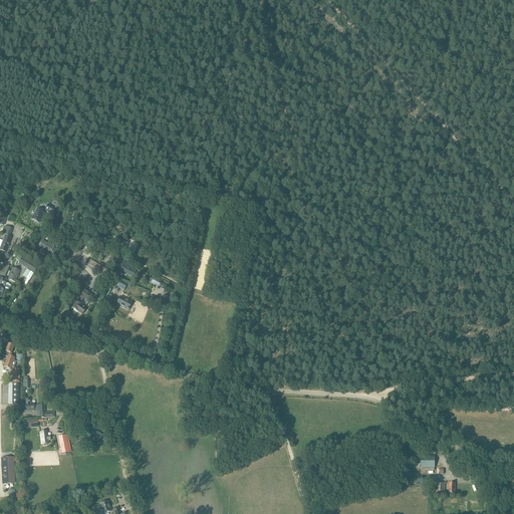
[(44,211),(54,217),(57,212),(48,206),(44,211)]
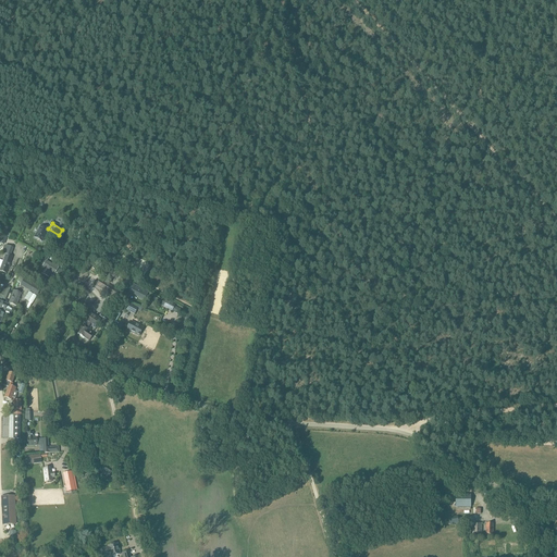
[(40,226),(34,238),(42,243),(49,231),(40,226)]
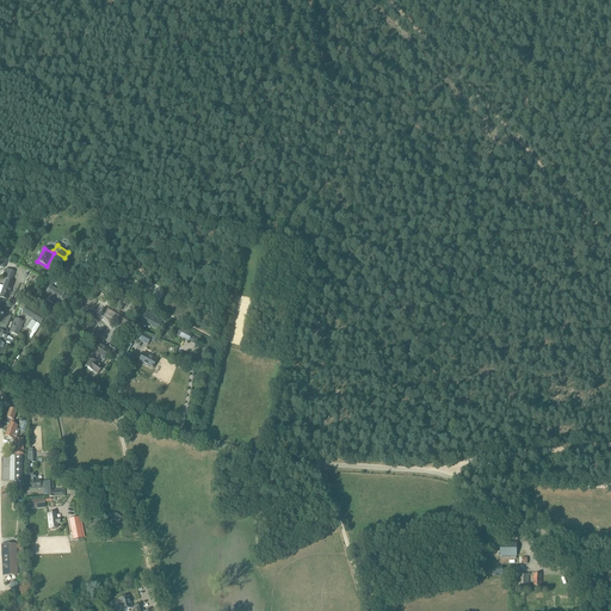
[(62,277),(67,270),(61,266),(56,273),(62,277)]
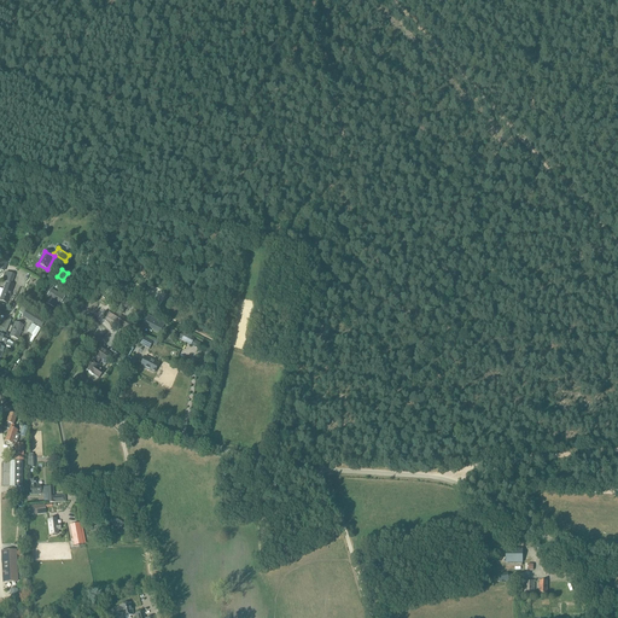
[(3,281),(6,283),(0,299),(0,301),(7,303),(13,285),(11,285),(15,275),(6,272),(3,281)]
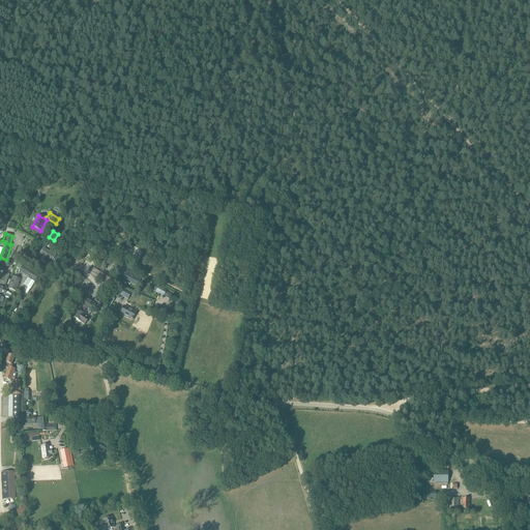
[(43,256),(40,261),(46,264),(48,261),(49,262),(50,262),(51,262),(52,261),(56,254),(51,252),(50,252),(45,248),(41,254),(43,256)]
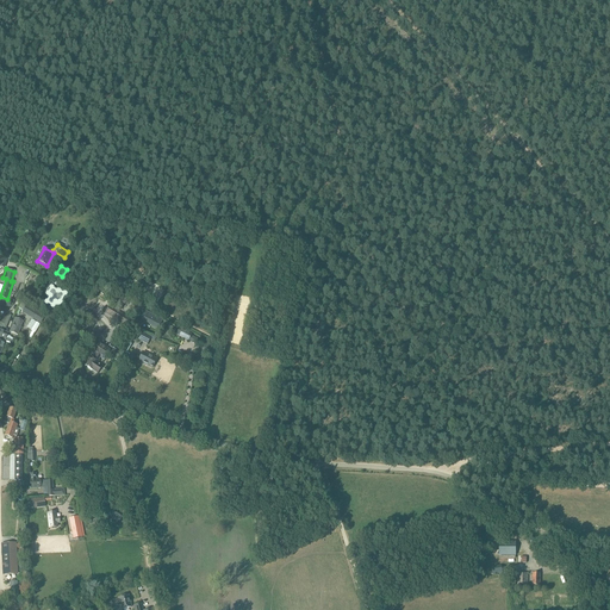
[(26,305),(23,311),(23,312),(22,312),(41,324),(45,317),(26,305)]
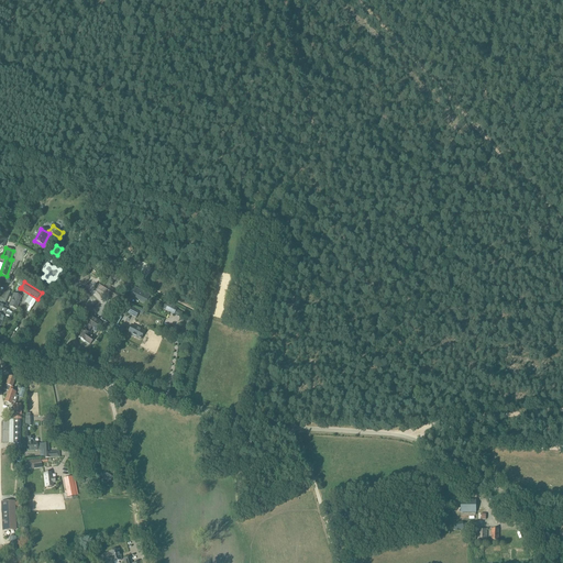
[(101,284),(98,289),(109,297),(113,290),(108,287),(105,285),(102,284),(101,284)]
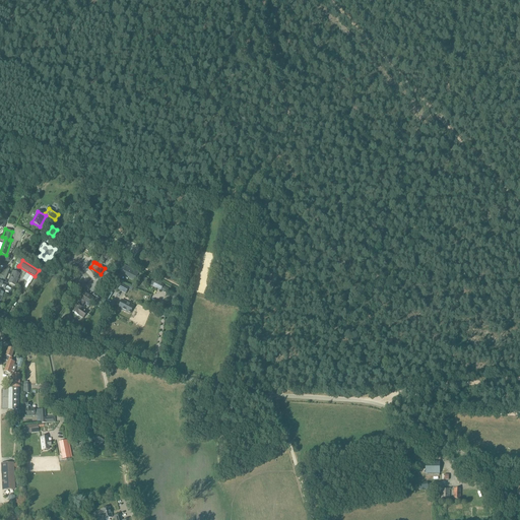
[(123,265),(119,273),(135,281),(137,275),(138,272),(123,265)]
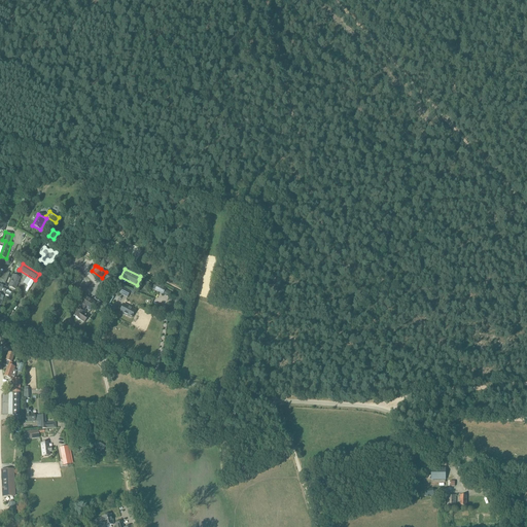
[(0,282),(5,284),(9,273),(5,271),(2,277),(0,276),(0,282)]
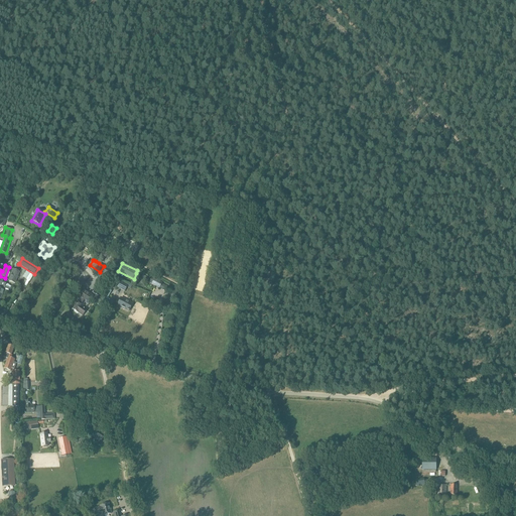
[(106,268),(103,273),(108,277),(112,271),(106,268)]
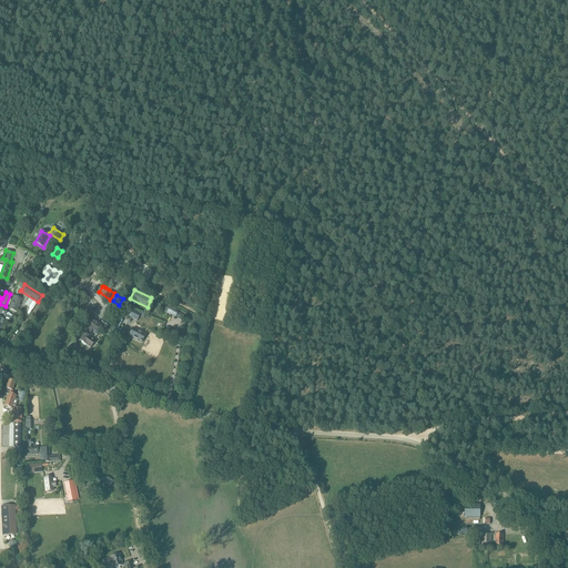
[(17,313),(22,300),(14,296),(9,310),(17,313)]
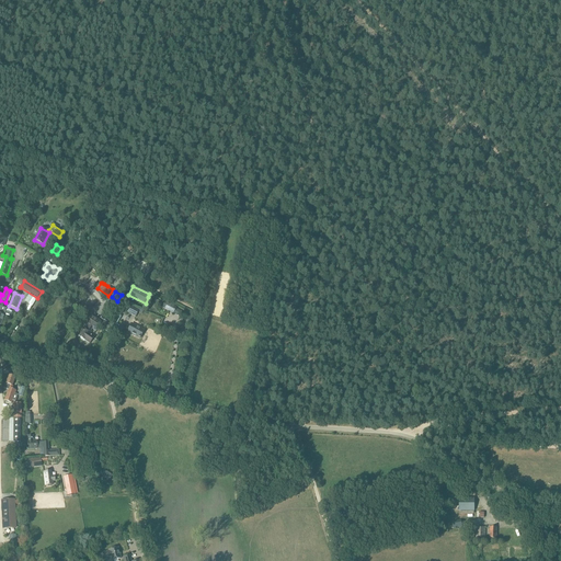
[(161,308),(170,312),(173,313),(176,307),(165,301),(161,308)]
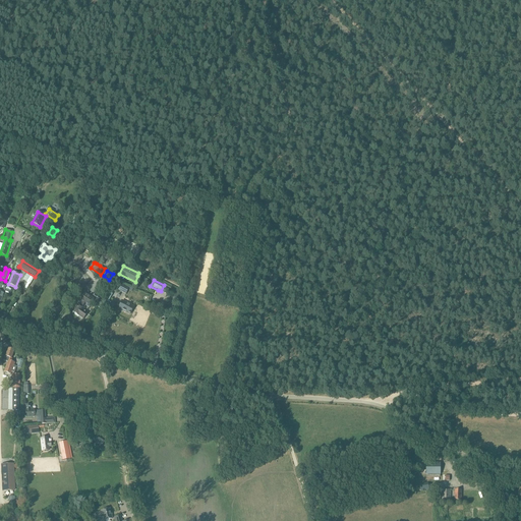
[(0,281),(0,301),(1,302),(3,297),(4,298),(4,295),(10,297),(11,292),(5,289),(7,285),(0,281)]
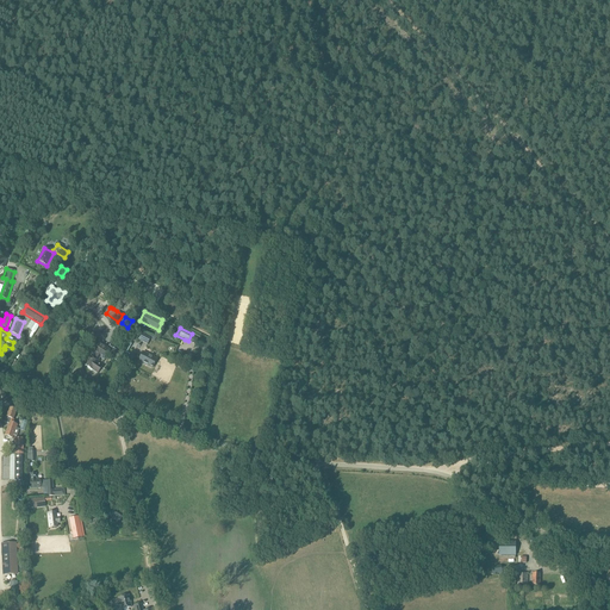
[(148,346),(151,337),(137,330),(132,337),(148,346)]
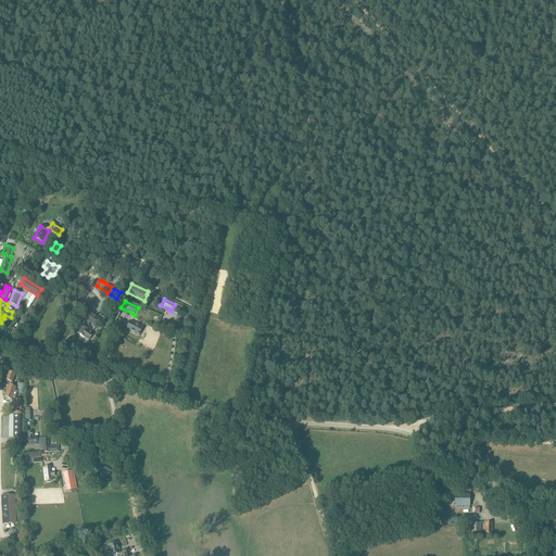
[(93,328),(99,320),(90,314),(85,321),(88,324),(86,327),(81,325),(76,333),(84,339),(84,338),(89,341),(93,336),(89,332),(90,329),(91,326),(93,328)]
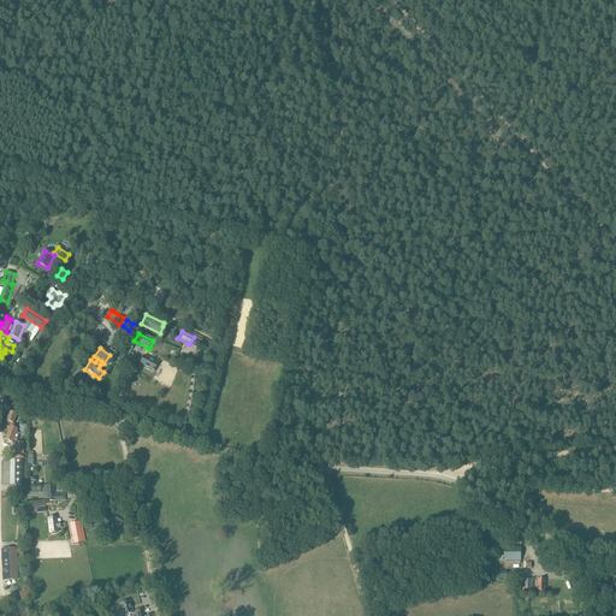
[(159,363),(144,356),(140,365),(154,372),(159,363)]
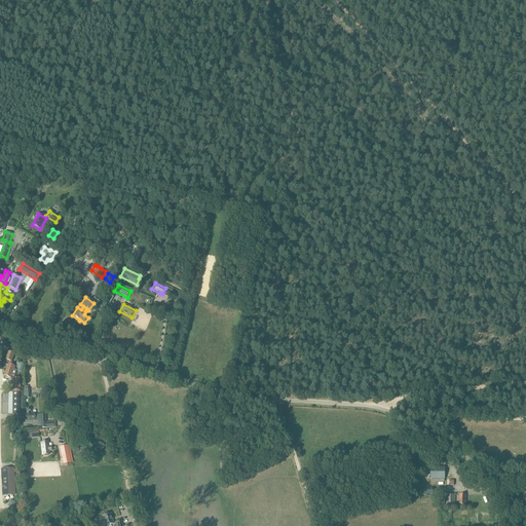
[(8,352),(4,365),(7,366),(8,364),(11,366),(12,362),(11,362),(14,354),(8,352)]
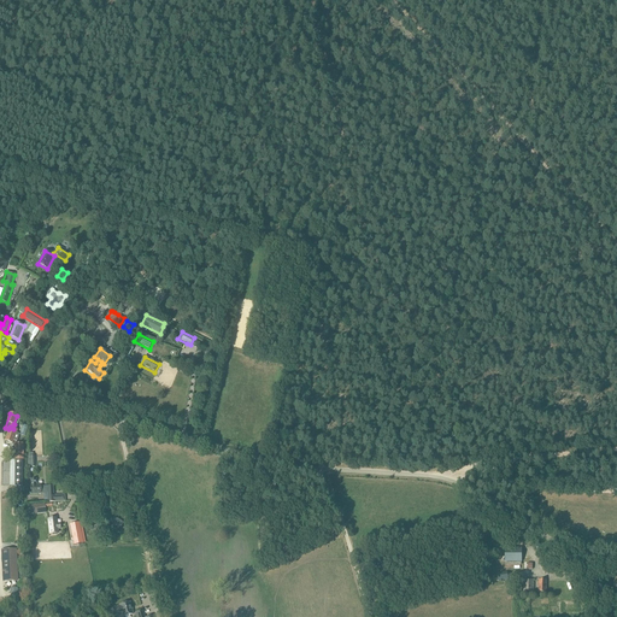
[(9,429),(5,441),(13,444),(13,441),(17,442),(19,434),(17,433),(18,430),(13,429),(11,428),(10,427),(9,429)]
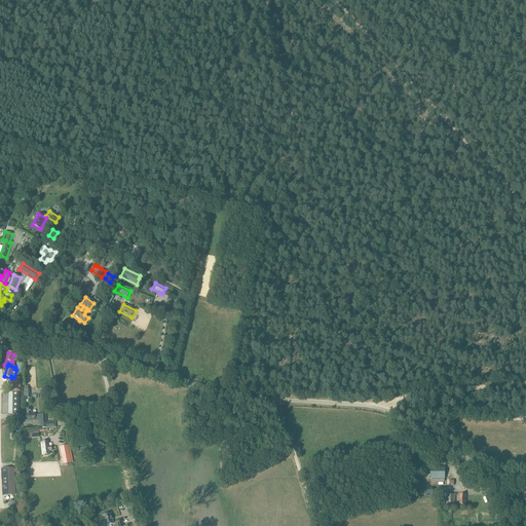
[(45,415),(40,415),(35,415),(35,413),(31,413),(31,409),(26,409),(26,422),(35,421),(40,421),(41,428),(55,427),(55,422),(45,422),(45,415)]
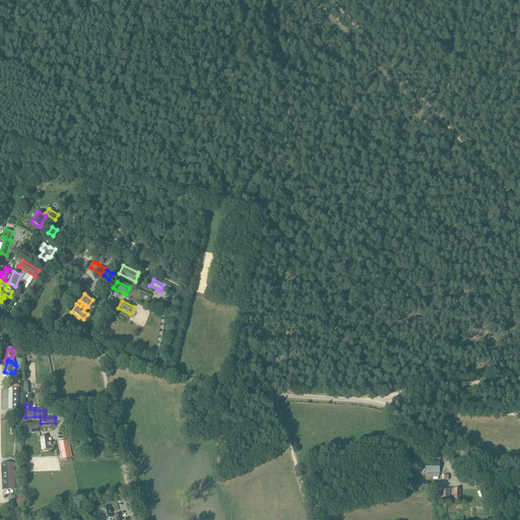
[(39,432),(38,425),(23,427),(24,434),(39,432)]
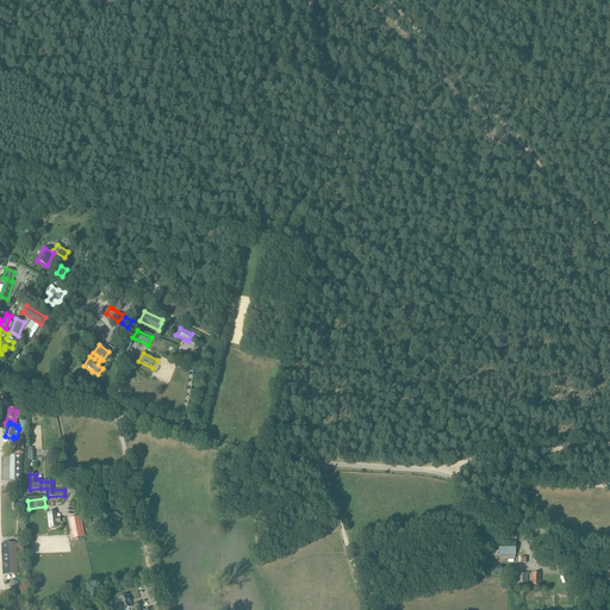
[(122,517),(112,510),(109,516),(118,523),(122,517)]
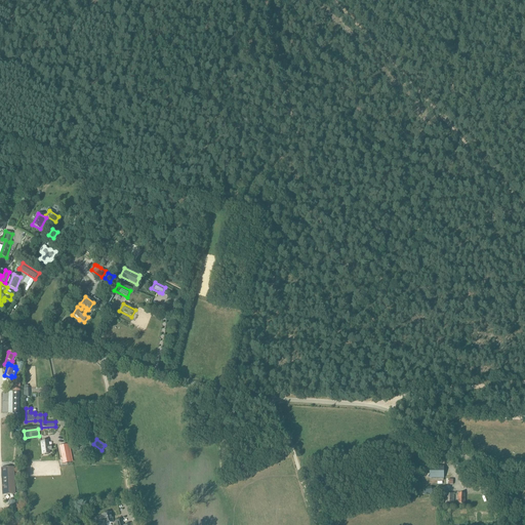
[(48,441),(41,442),(42,455),(50,454),(49,450),(51,450),(50,446),(49,446),(48,441)]
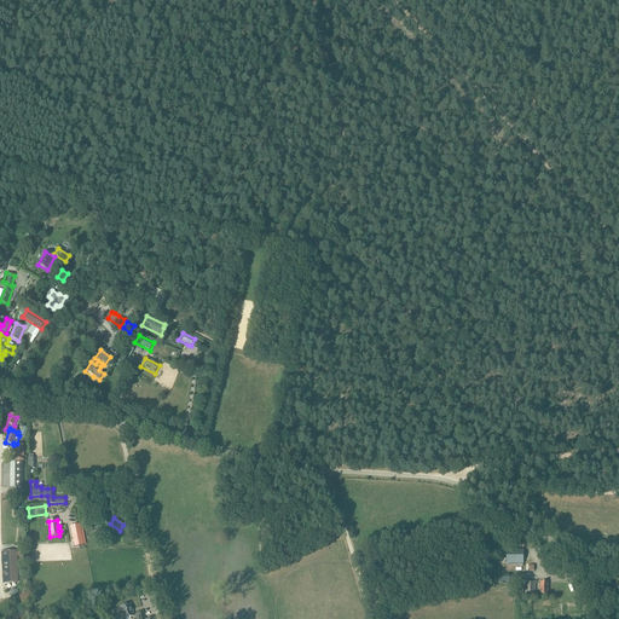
[(84,545),(80,526),(80,525),(70,526),(74,548),(84,545)]
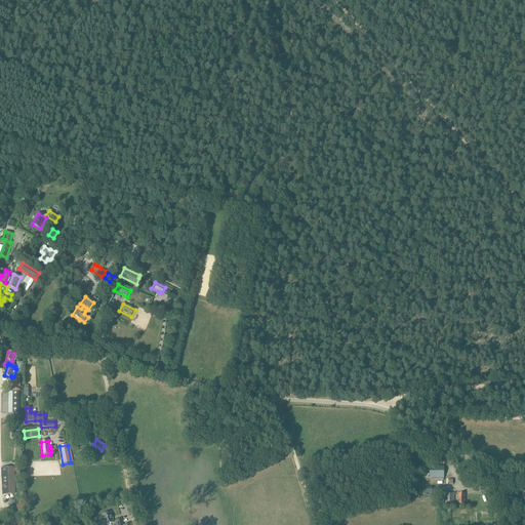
[(444,467),(430,466),(430,478),(444,478),(444,467)]
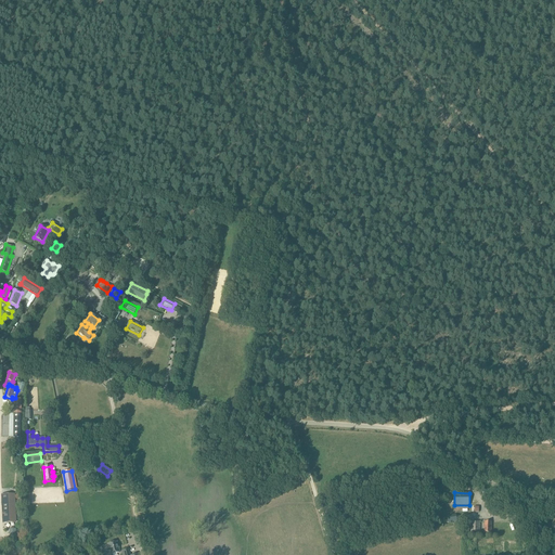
[(3,519),(15,518),(14,494),(2,495),(3,519)]
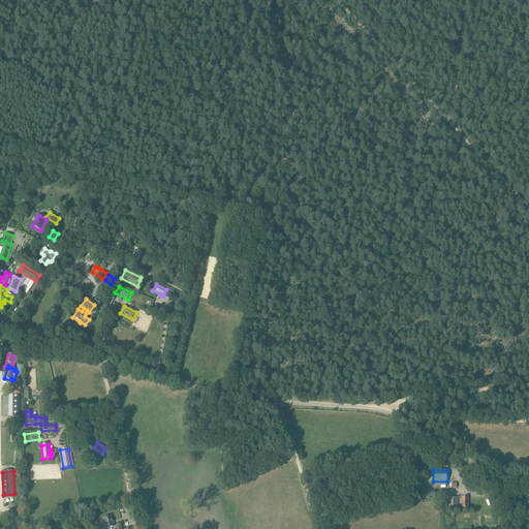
[(458,497),(449,497),(448,508),(458,508),(458,497)]
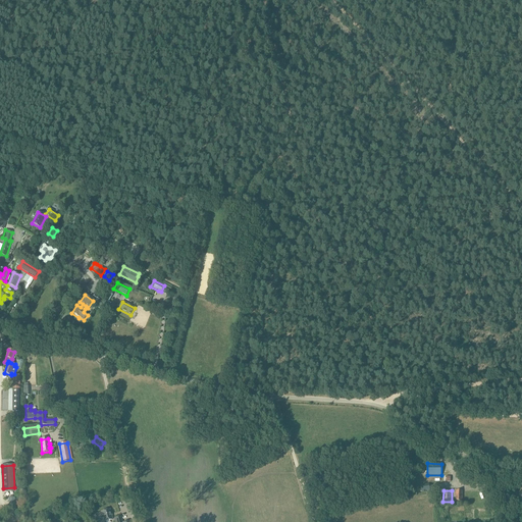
[(466,505),(476,505),(476,499),(475,499),(474,494),(465,494),(466,505)]
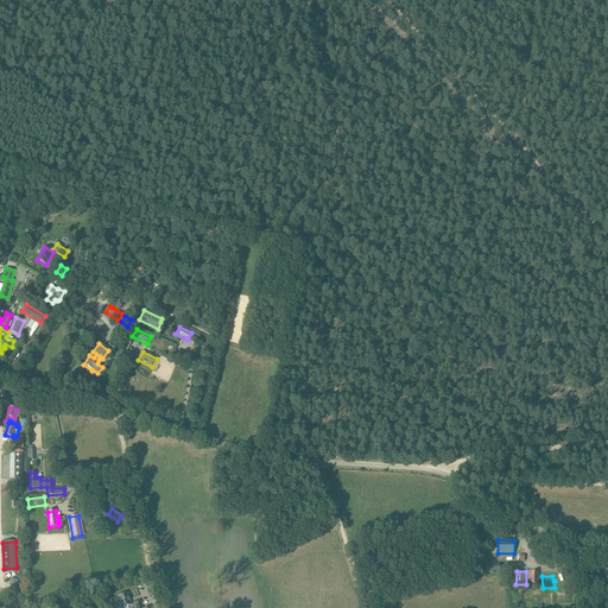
[(128,594),(118,596),(118,597),(109,600),(112,607),(120,606),(120,607),(131,606),(128,594)]
